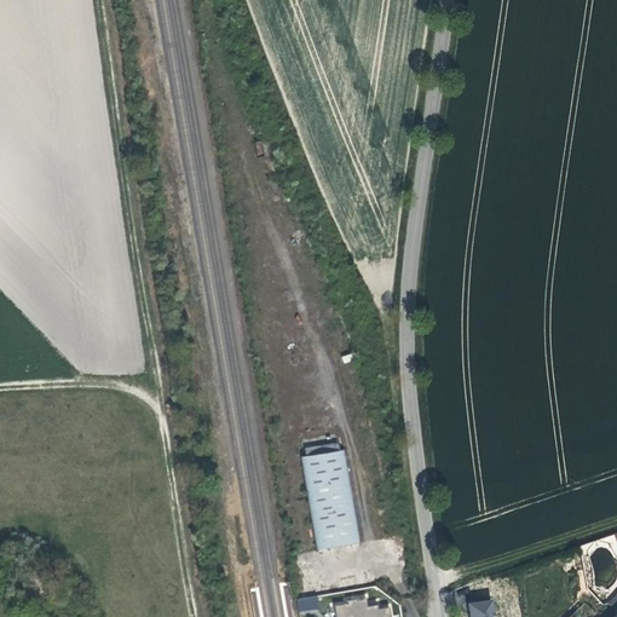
[(317,547),(359,540),(344,450),(301,457),(317,547)]
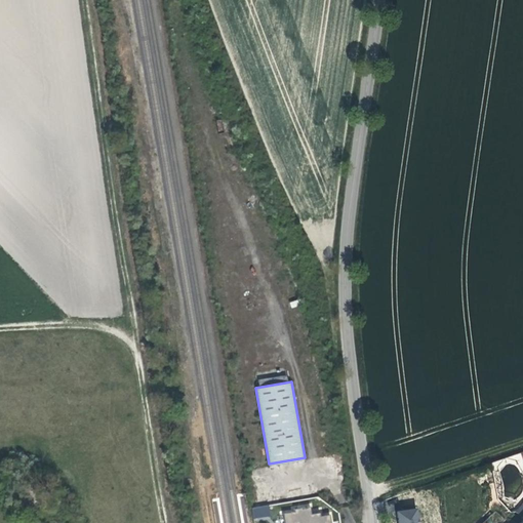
[(270,503),(253,506),(255,516),(272,514),(270,503)]
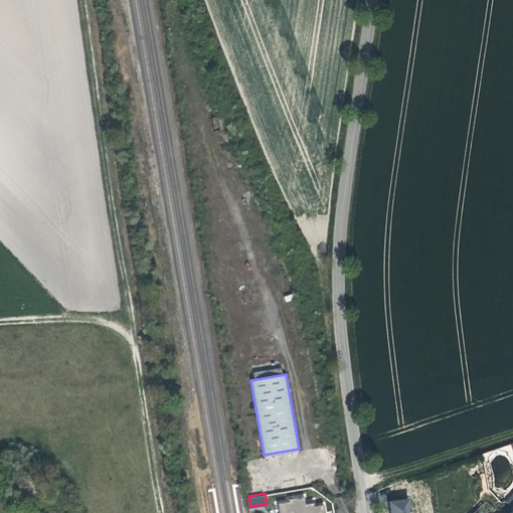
[(291,512),(290,512),(324,512),(323,502),(313,503),(313,500),(305,501),(303,493),(288,496),(288,498),(291,512)]
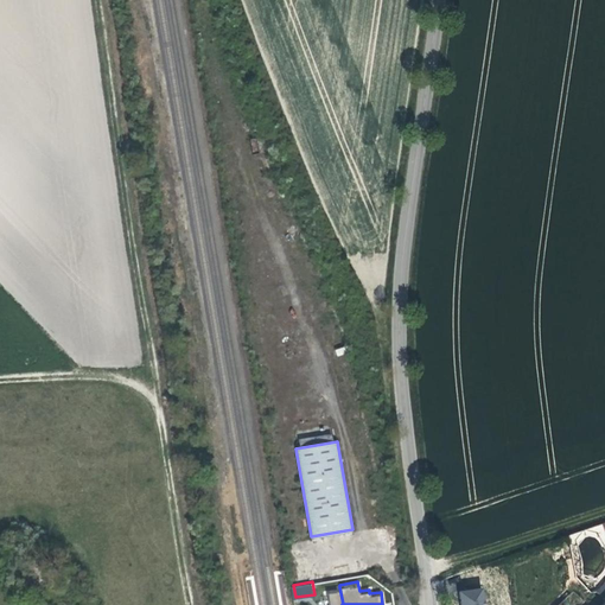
[(339,587),(326,590),(329,604),(339,604),(343,604),(339,587)]
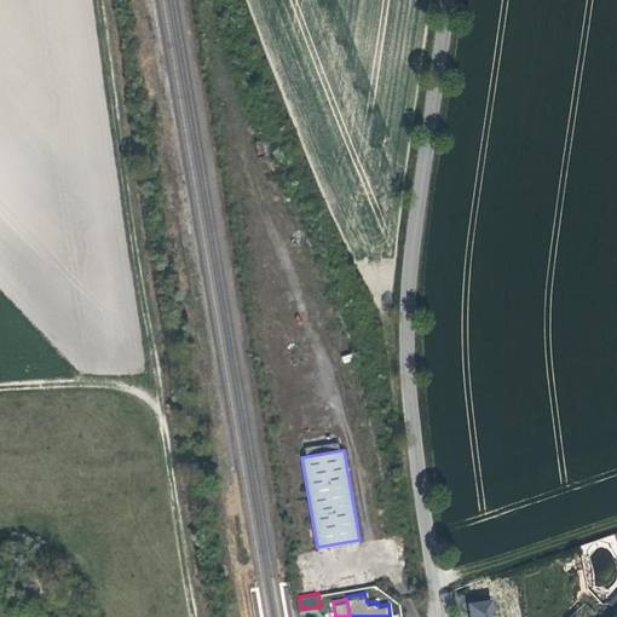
[(494,616),(491,599),(468,603),(470,616),(494,616)]
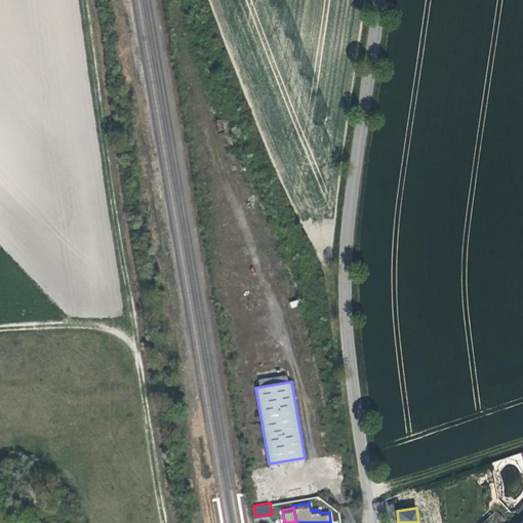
All buildings are outlined.
